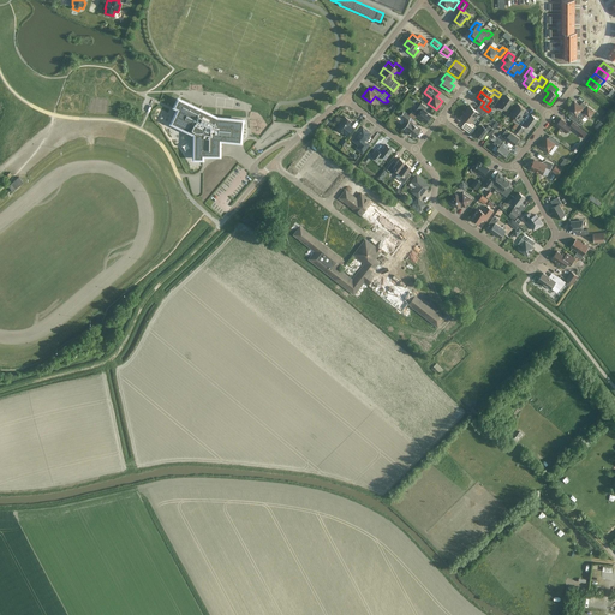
[(513,101),(507,95),(502,102),(499,100),(494,106),(496,109),(500,105),(506,111),(513,101)]
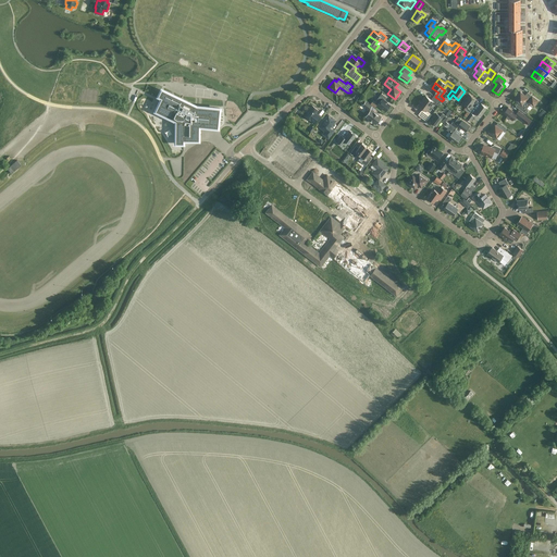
[(194,140),(197,140),(197,131),(194,128),(196,125),(215,127),(217,116),(219,116),(219,109),(189,106),(162,91),(159,99),(161,100),(157,109),(175,118),(178,118),(178,121),(175,120),(175,144),(183,144),(183,139),(189,139),(189,140),(190,140),(194,140)]
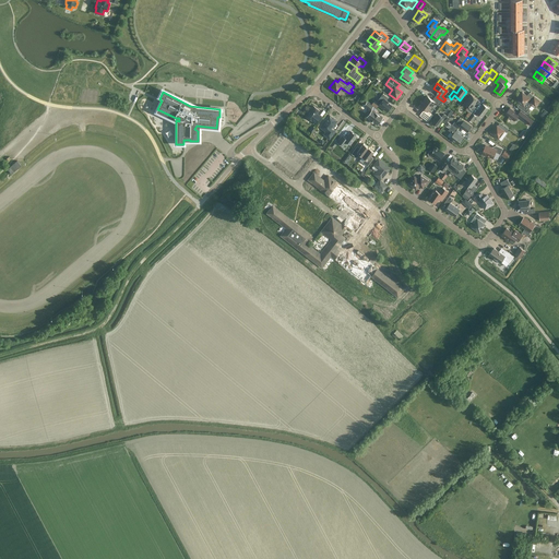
[(534,96),(532,99),(522,92),(519,97),(518,96),(515,100),(519,104),(518,106),(527,114),(530,111),(528,105),(530,103),(536,107),(540,100),(534,96)]
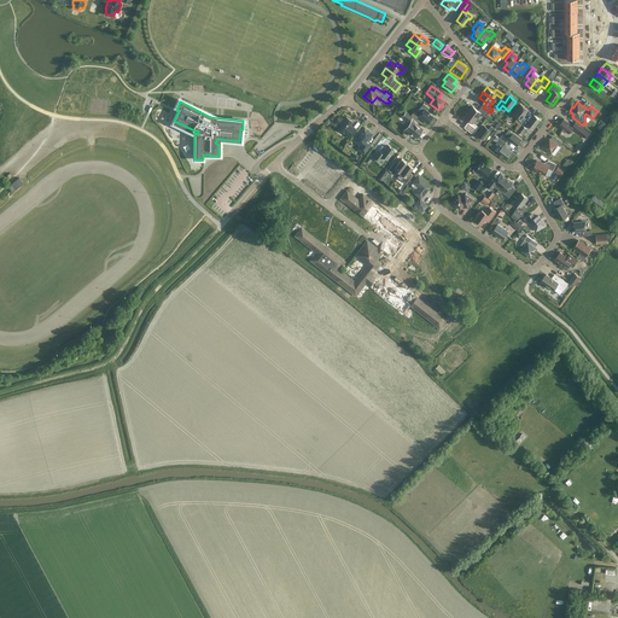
[(523,116),(528,110),(519,103),(519,104),(522,105),(514,115),(518,118),(517,121),(522,124),(526,118),(523,116)]
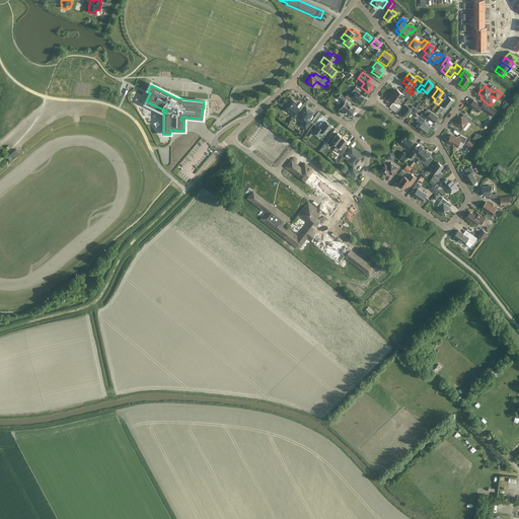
[(360,91),(355,87),(350,94),(349,95),(352,97),(360,103),(364,97),(358,93),(360,91)]
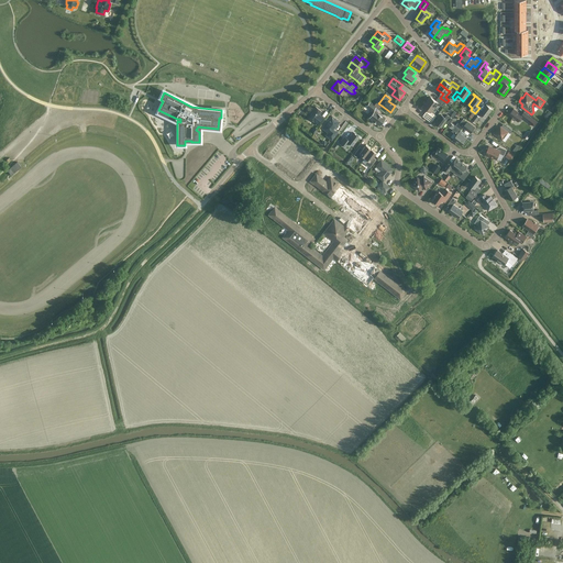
[(446,102),(440,98),(437,101),(430,97),(427,101),(434,108),(439,103),(443,107),(446,102)]
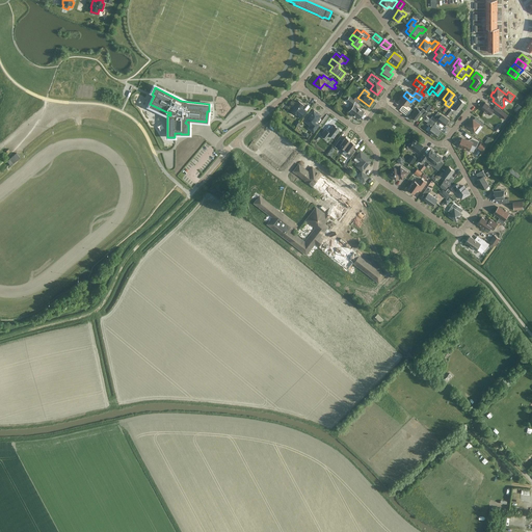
[(410,102),(403,96),(400,101),(404,104),(400,110),(407,115),(413,109),(410,108),(413,104),(410,103),(410,102)]
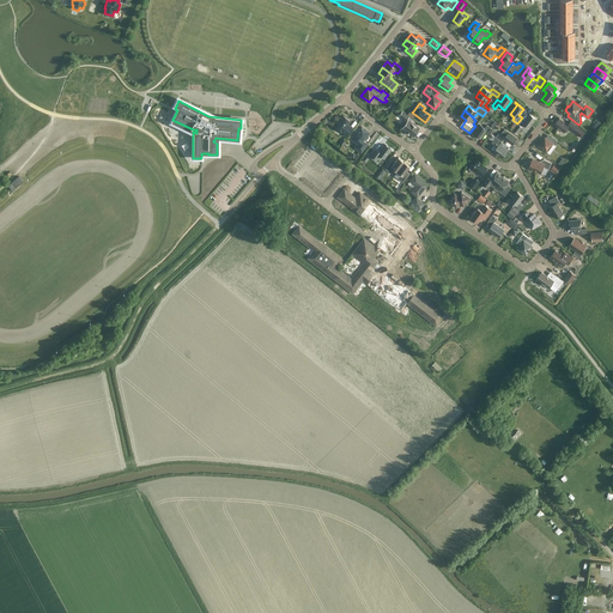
[(536,119),(529,114),(522,123),(529,128),(536,119)]
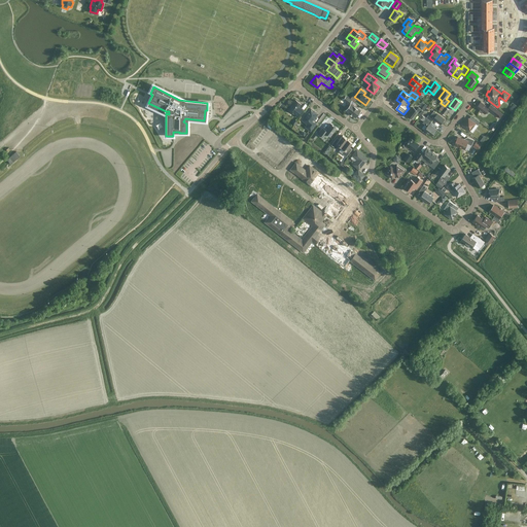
[(301,104),(295,100),(292,103),(291,103),(289,106),(290,106),(288,109),(299,117),(303,111),(297,108),(301,104)]
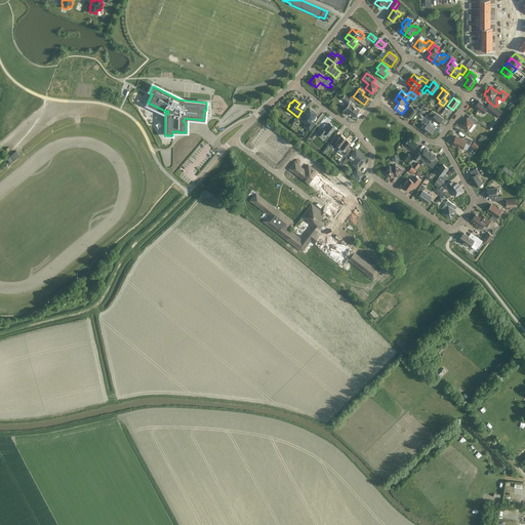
[(486,107),(479,102),(475,107),(483,114),(486,109),(492,113),(495,109),(489,104),(486,107)]
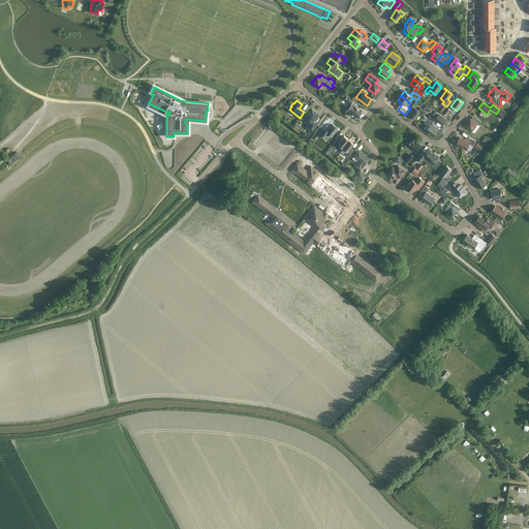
[(347,111),(356,118),(362,112),(351,103),(347,111)]
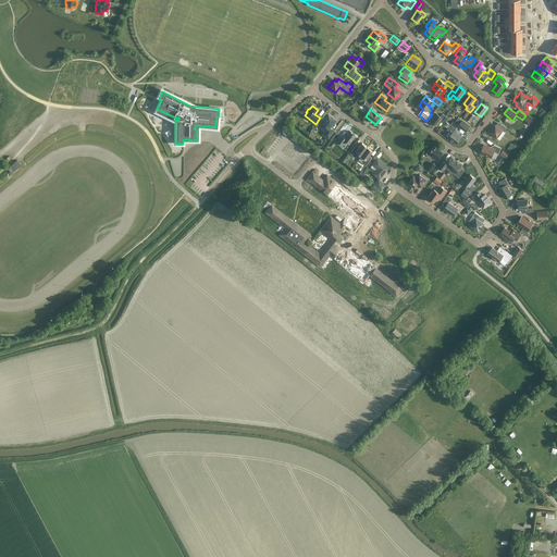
[(448,118),(442,113),(441,116),(436,113),(431,121),(436,125),(441,120),(444,123),(448,118)]
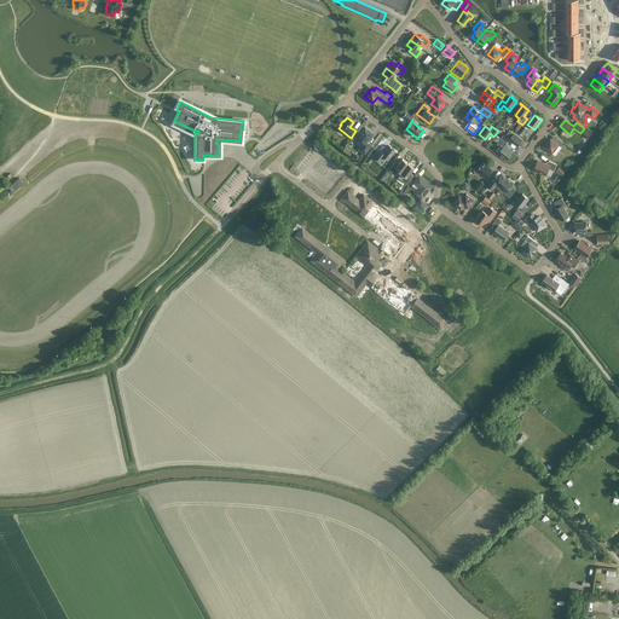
[(374,134),(364,127),(354,140),(363,148),(360,150),(364,154),(371,144),(368,142),(374,134)]
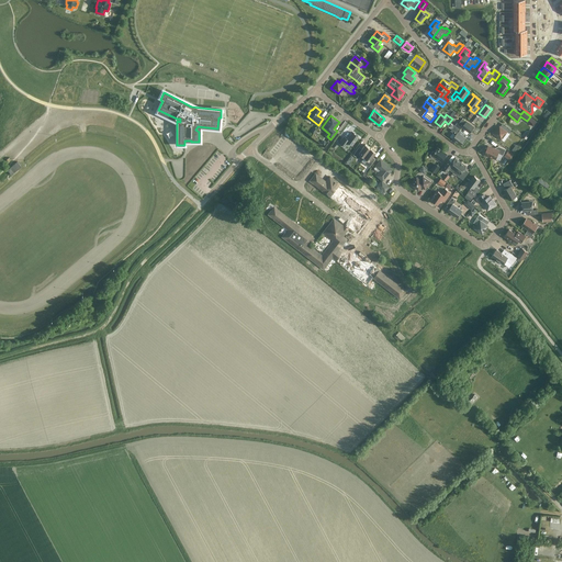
[(530,116),(527,121),(532,125),(537,121),(530,116)]
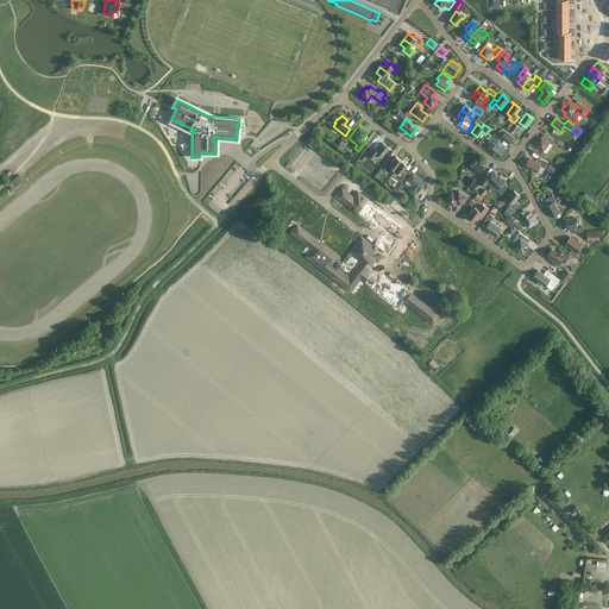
[(495,133),(493,136),(498,140),(501,137),(509,144),(514,137),(506,131),(501,129),(496,135),(495,133)]
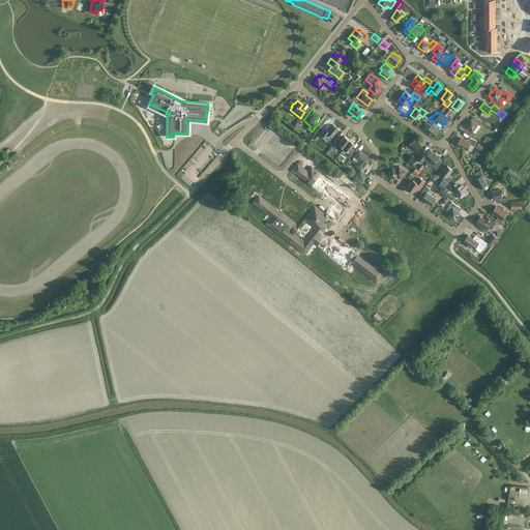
[(434,122),(429,118),(424,123),(430,127),(427,130),(428,130),(431,133),(435,136),(439,130),(432,125),(434,122)]
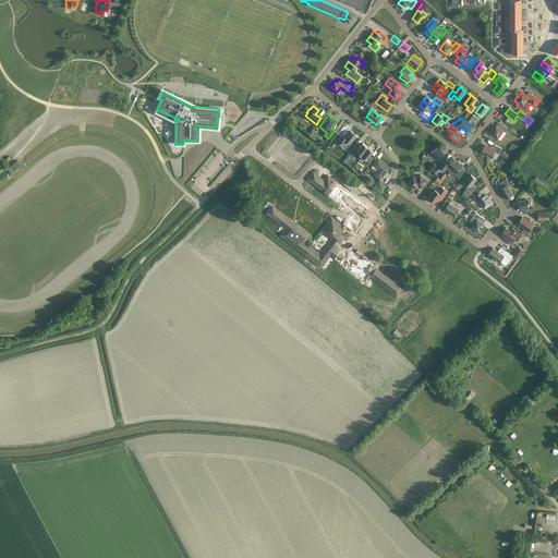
[(508,129),(501,124),(499,128),(496,125),(490,133),(498,138),(504,131),(506,132),(508,129)]
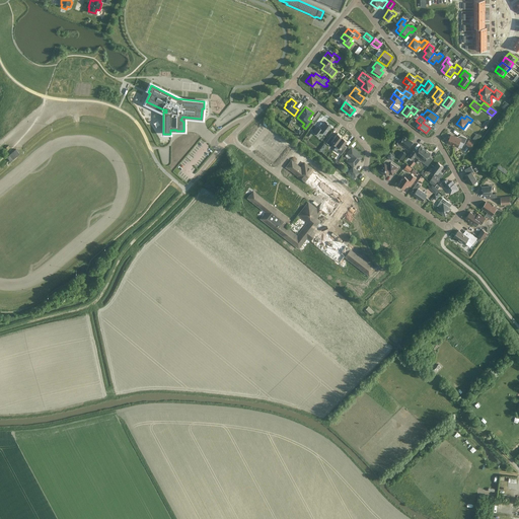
[(331,127),(325,122),(320,129),(317,126),(313,132),(318,136),(321,132),(324,135),(331,127)]
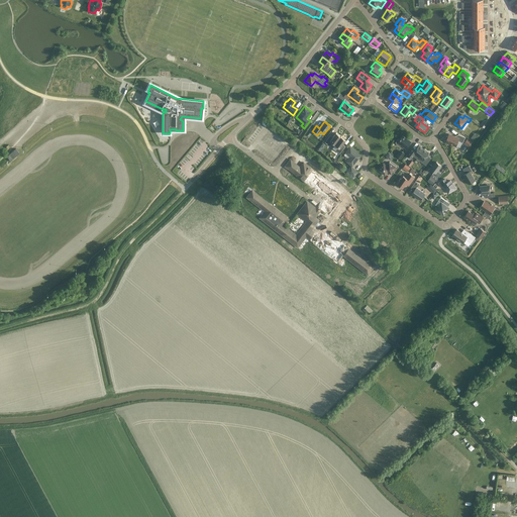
[(332,142),(334,144),(340,136),(335,132),(333,136),(330,134),(324,142),(329,145),(332,142)]
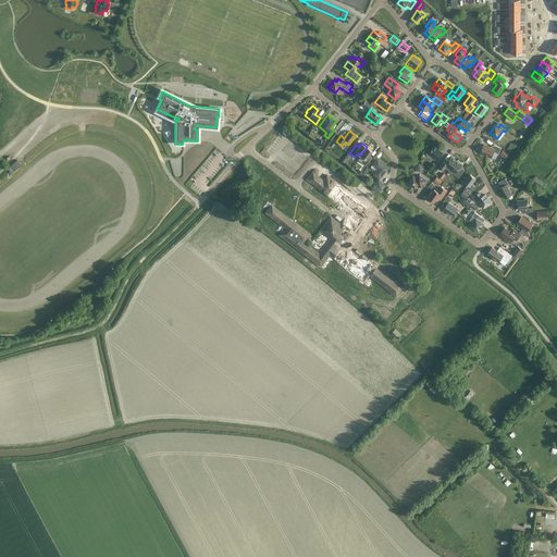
[(502,148),(494,145),(493,148),(489,146),(489,147),(484,145),(483,147),(482,147),(481,147),(480,149),(481,150),(481,152),(485,155),(491,158),(494,152),(498,155),(502,148)]
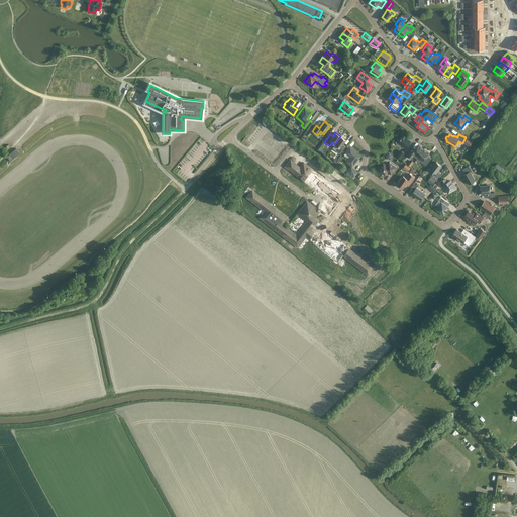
[(340,136),(334,144),(337,146),(335,150),(339,153),(345,146),(342,144),(345,140),(340,136)]
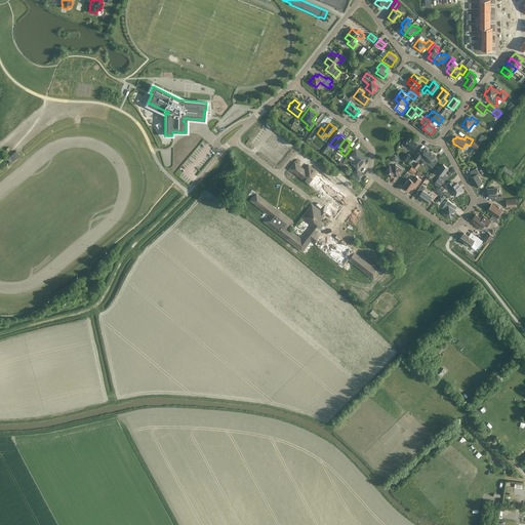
[(414,142),(414,143),(408,138),(405,143),(404,143),(402,145),(402,146),(405,148),(406,148),(407,147),(412,151),(417,144),(414,142)]
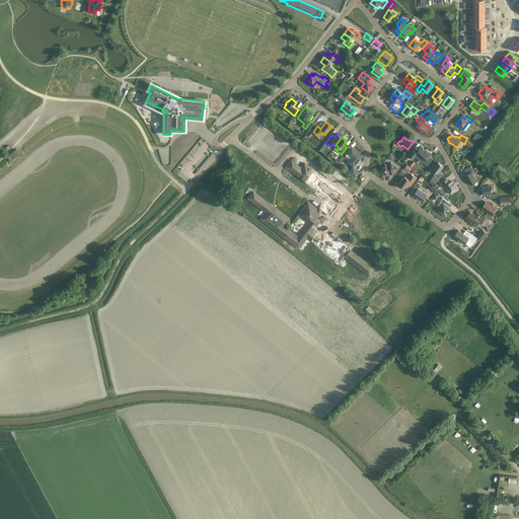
[(415,156),(418,159),(426,149),(421,146),(417,151),(414,148),(409,155),(413,159),(415,156)]
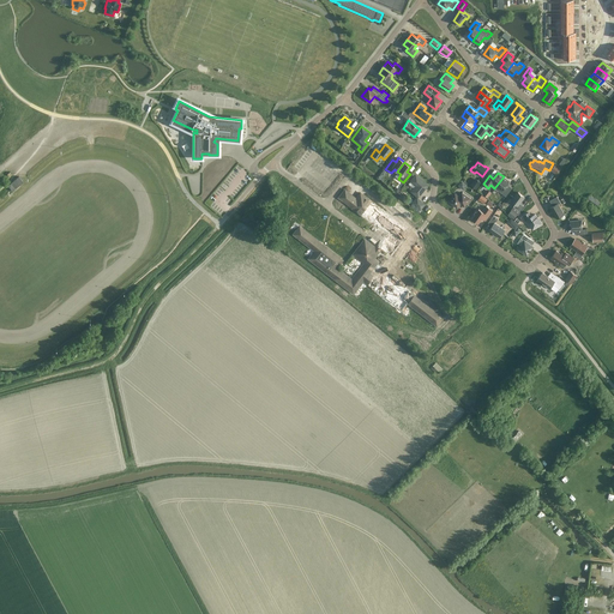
[(428,185),(415,175),(410,181),(416,186),(411,192),(417,197),(428,185)]
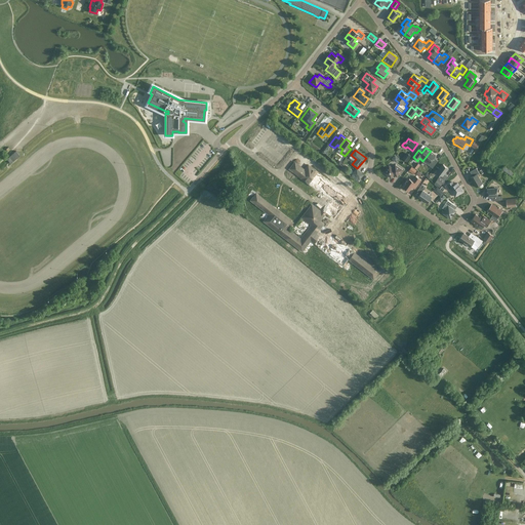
[(10,163),(19,156),(16,151),(12,154),(6,159),(10,163)]
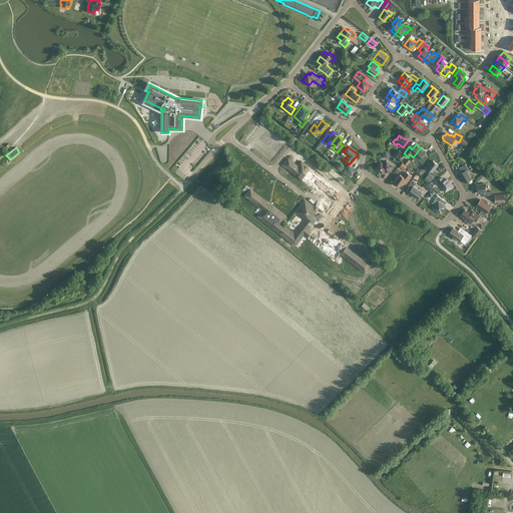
[(413,157),(423,164),(428,157),(424,153),(426,151),(421,147),(413,157)]
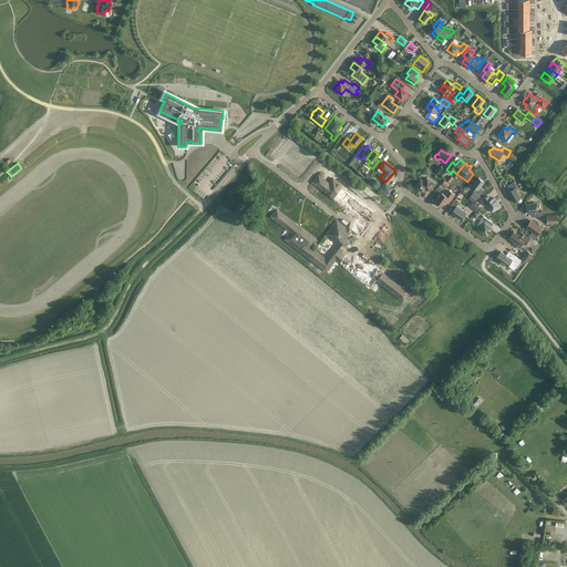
[(434,171),(440,175),(444,168),(439,164),(434,171)]
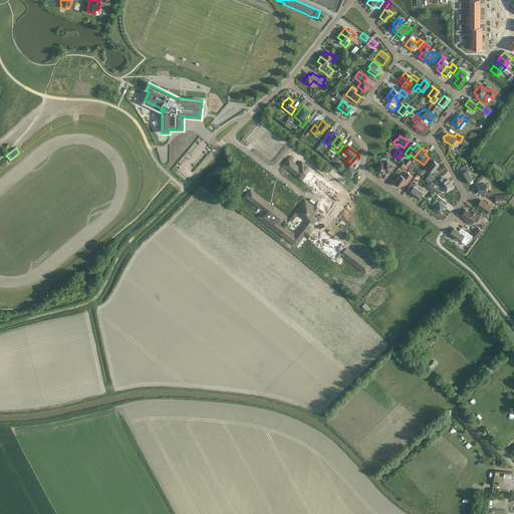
[(290,157),(280,169),(301,186),(306,190),(305,191),(316,200),(319,197),(335,209),(344,197),(334,188),(318,176),(319,175),(313,171),(311,173),(295,160),(295,161),(290,157)]
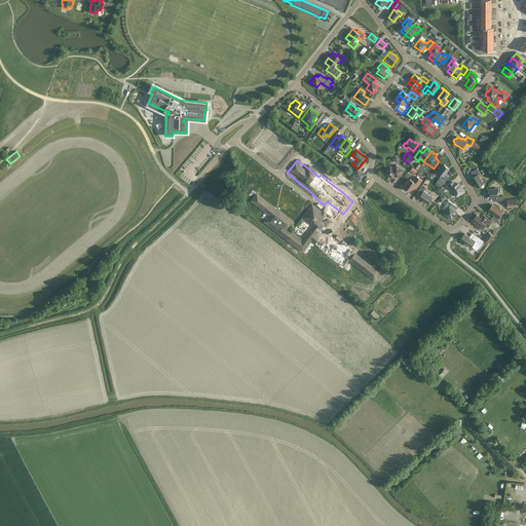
[(403,170),(396,164),(393,168),(389,165),(384,173),(392,178),(395,175),(398,177),(403,170)]
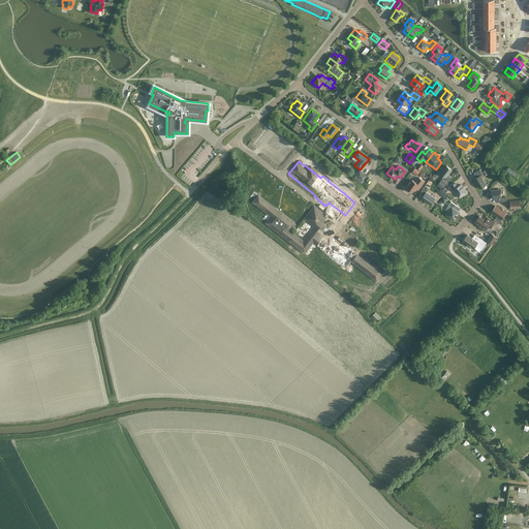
[(442,178),(447,182),(452,178),(447,175),(452,169),(446,165),(440,173),(444,176),(442,178)]
